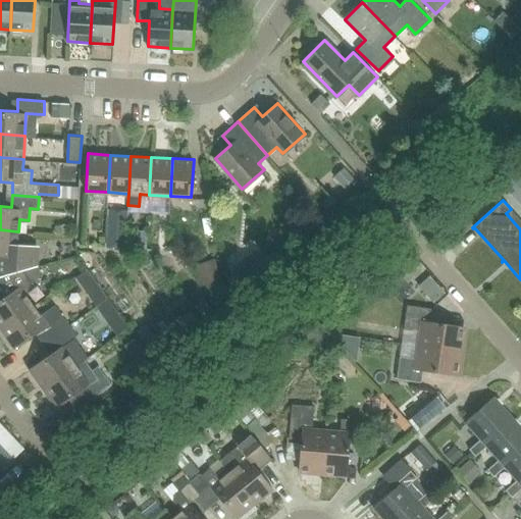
[(17,243),(18,231),(0,229),(0,272),(0,274),(0,273),(0,274),(38,265),(39,245),(17,243)]
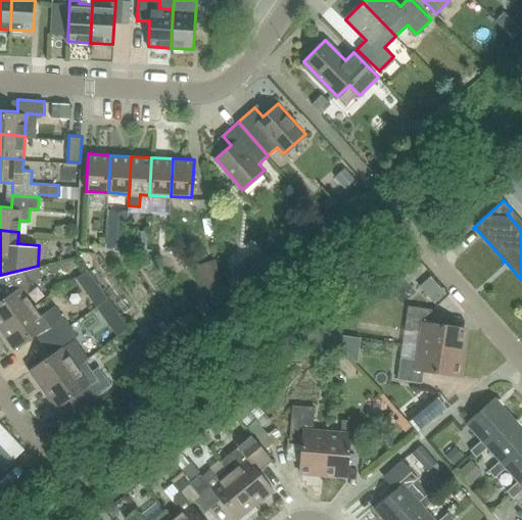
[(198,279),(221,272),(212,247),(190,254),(198,279)]
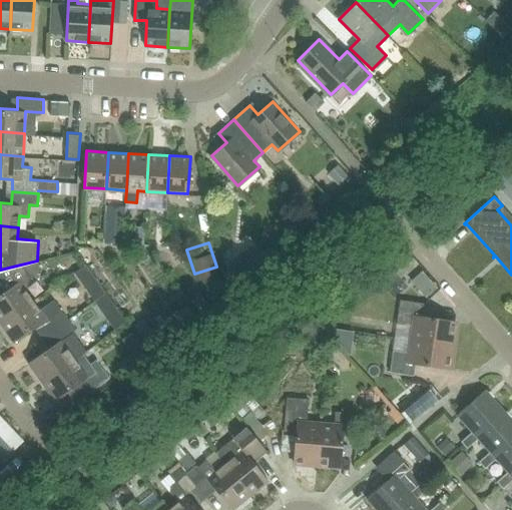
[(20,281),(29,274),(31,277),(40,271),(37,261),(0,270),(0,277),(8,289),(0,294),(0,322),(1,323),(33,300),(20,281)]
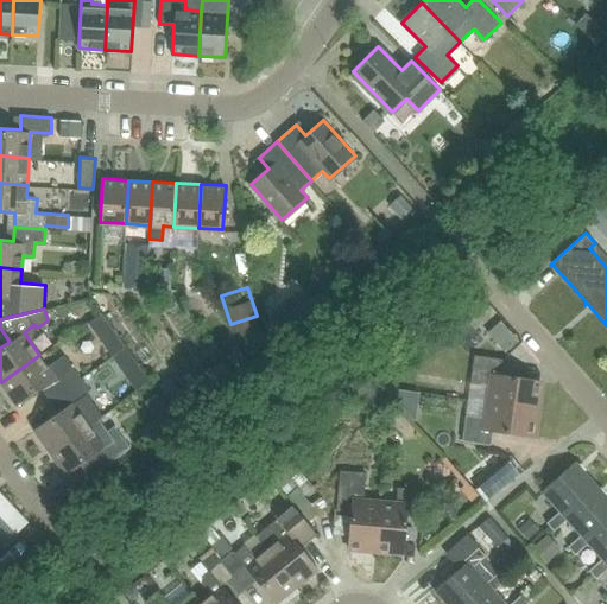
[(81,377),(73,366),(64,354),(46,366),(39,355),(1,382),(17,405),(56,377),(62,373),(70,385),(81,377)]
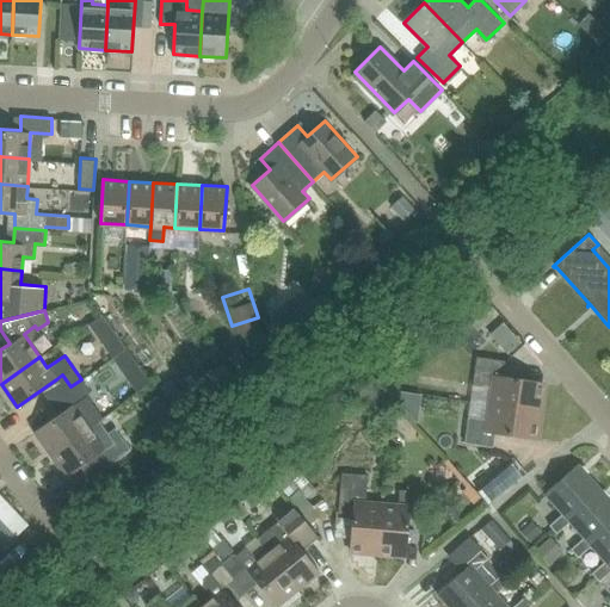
[(492,403),(538,410),(543,382),(503,377),(505,360),(476,355),(473,384),(494,386),(492,403)]
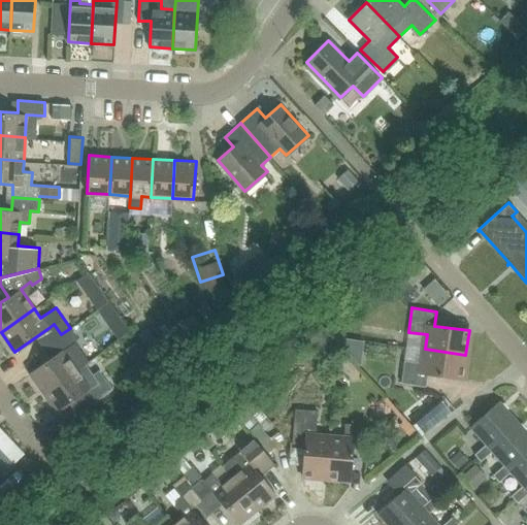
[(63,349),(29,372),(43,392),(86,362),(86,363),(89,360),(75,340),(77,338),(70,328),(61,334),(68,345),(63,349)]
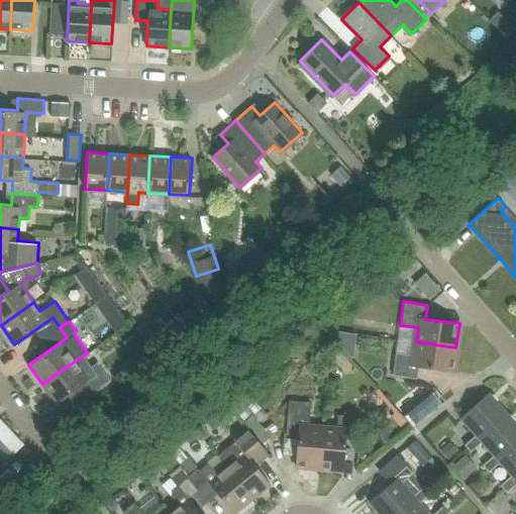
[(452,371),(455,347),(416,341),(414,354),(396,352),(393,374),(417,378),(418,366),(452,371)]
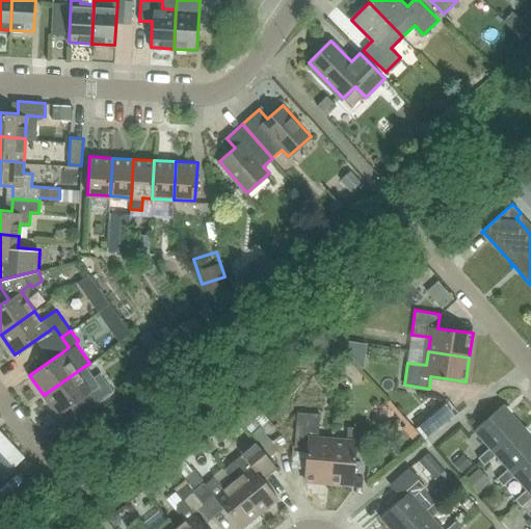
[(100,371),(94,375),(86,366),(86,365),(44,395),(57,415),(89,392),(97,402),(113,391),(100,371)]
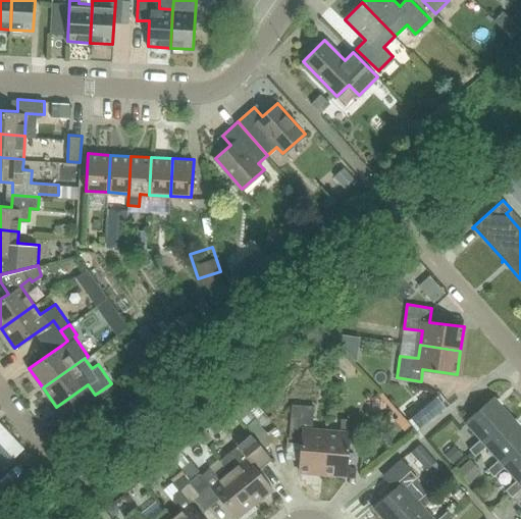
[(483,443),(512,417),(493,397),(465,422),(480,439),(470,449),(475,455),(485,446),(483,443)]
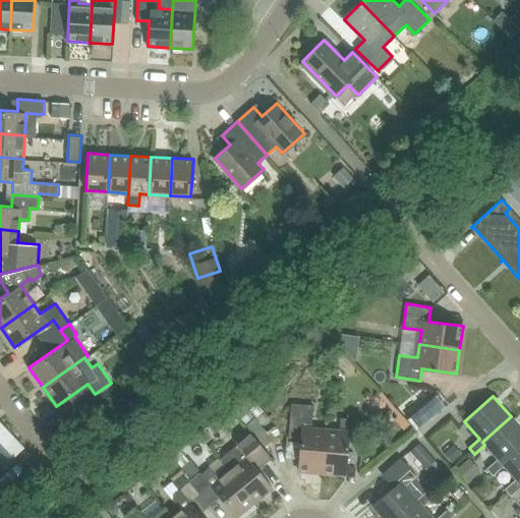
[(322,471),(325,430),(311,429),(313,404),(291,403),(288,437),(300,438),(298,469),(322,471)]
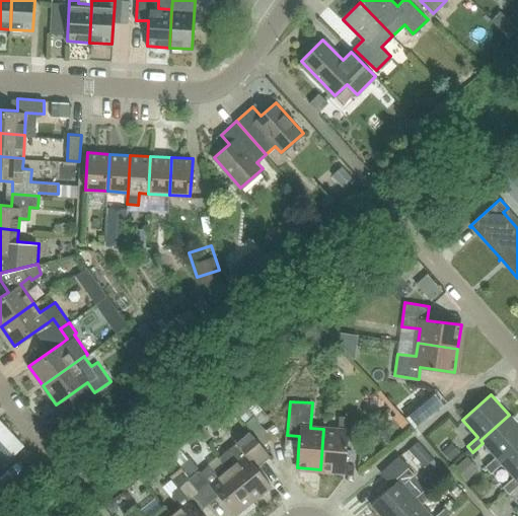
[(499,460),(517,443),(517,424),(509,415),(481,440),(483,443),(496,457),(486,466),(491,472),(501,463),(499,460)]
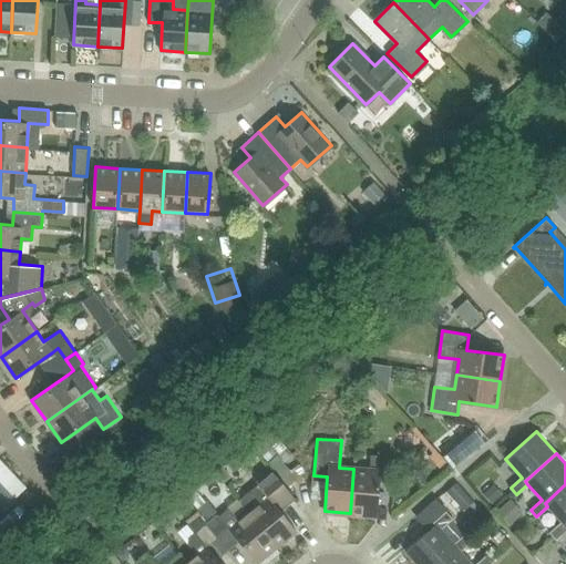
[(353,469),(350,513),(376,514),(379,481),(392,482),(394,455),(370,454),(369,470),(353,469)]
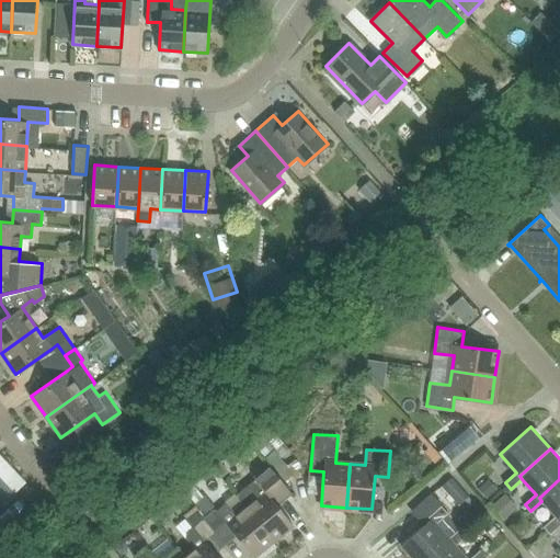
[(208,455),(182,474),(197,493),(224,475),(208,455)]
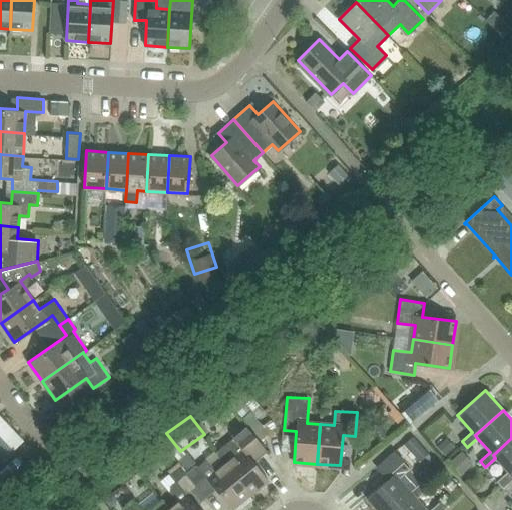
[(215,451),(224,463),(249,494),(269,480),(252,460),(266,449),(245,424),(231,435),(232,437),(215,451)]
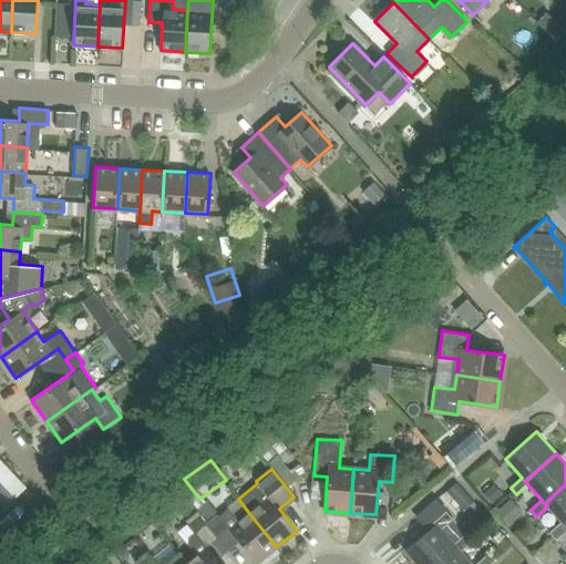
[(0,481),(0,513),(16,499),(0,481)]
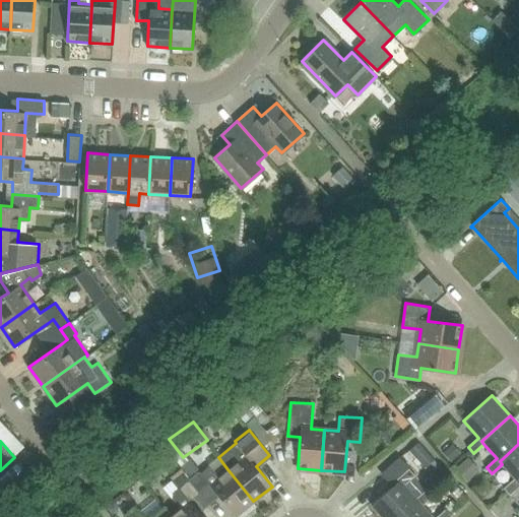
[(518,482),(518,444),(500,461),(502,464),(515,478),(504,488),(510,495),(518,486),(518,482)]
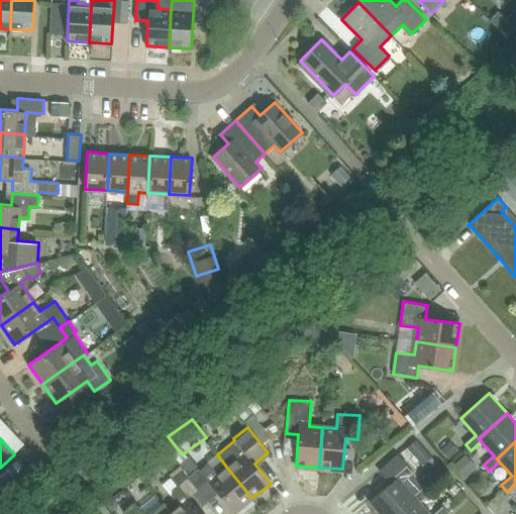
[(449,451),(457,463),(470,453),(461,442),(449,451)]
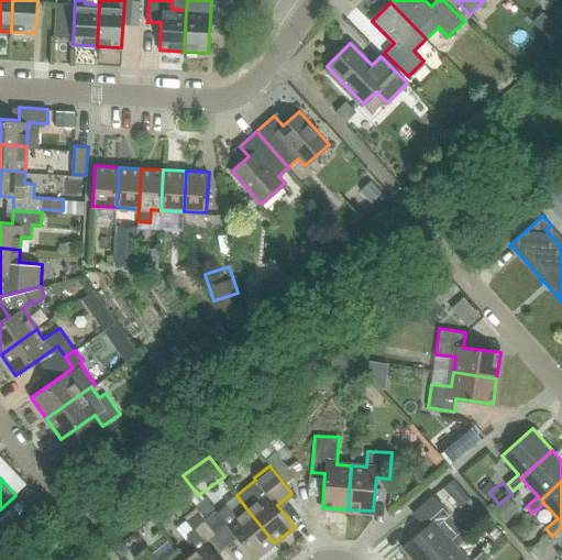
[(246,508),(238,516),(227,503),(217,512),(215,509),(205,518),(227,546),(237,538),(254,559),(274,542),(246,508)]
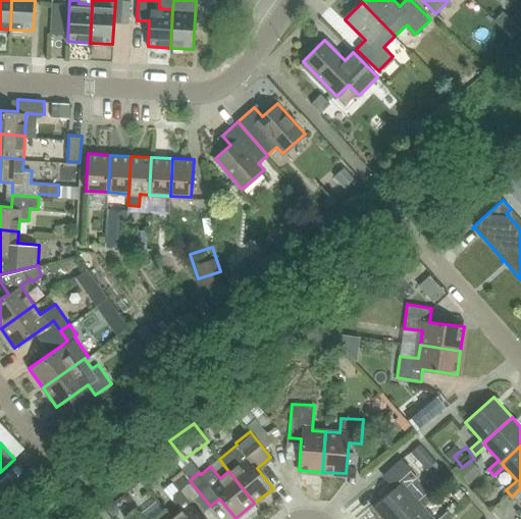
[(401,518),(420,503),(418,501),(406,486),(416,477),(410,470),(399,480),(401,482),(373,508),(382,518),(401,518)]
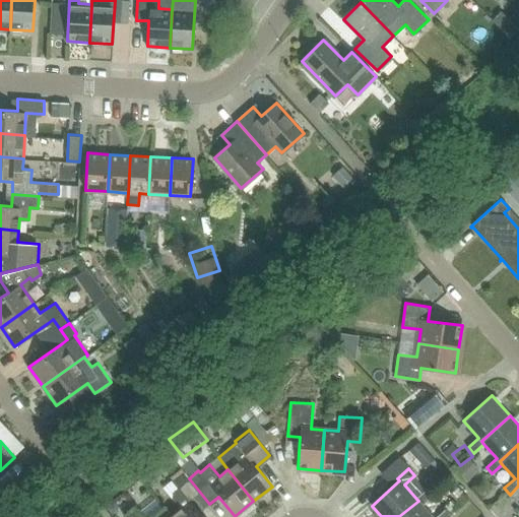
[(189,478),(183,472),(174,479),(179,487),(173,492),(173,498),(181,508),(172,515),(173,516),(203,516),(200,512),(209,504),(189,478)]
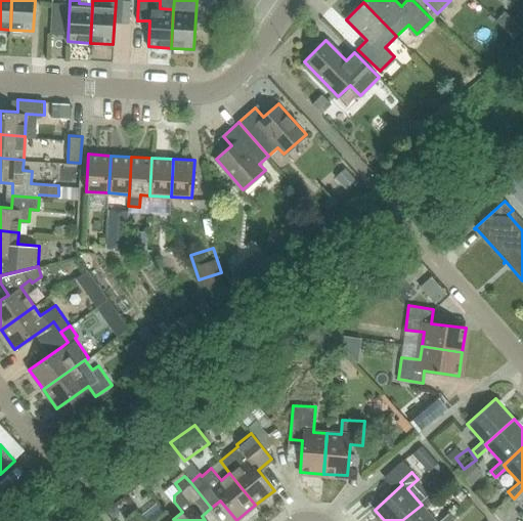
[(145,512),(158,501),(149,491),(137,503),(145,512)]
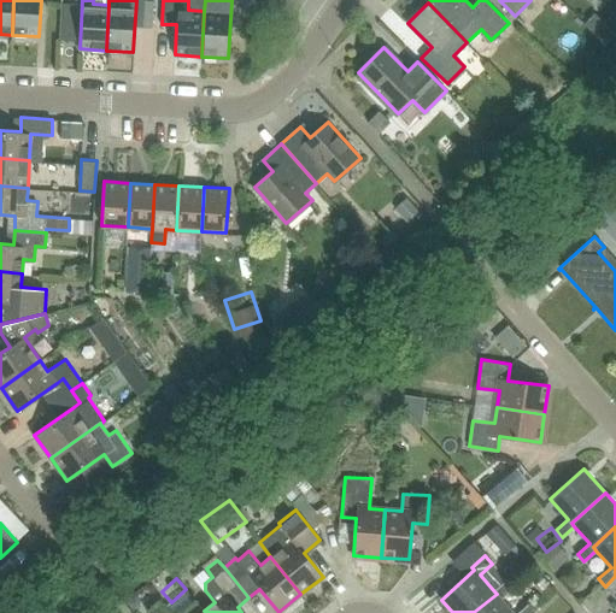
[(514,612),(500,599),(512,588),(506,579),(494,591),(497,594),(474,612),(514,612)]
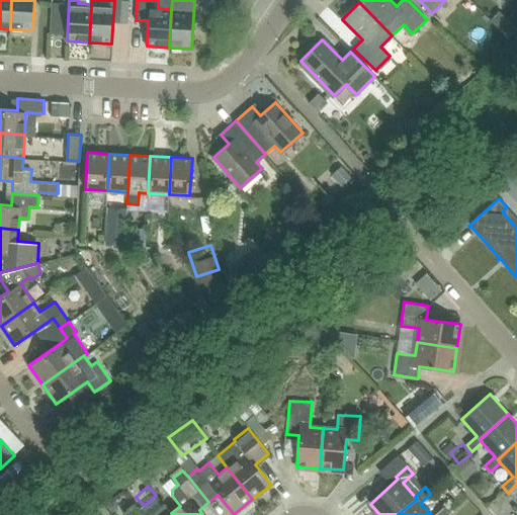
[(135,505),(124,513),(125,514),(172,514),(171,513),(164,504),(149,514),(142,514),(135,505)]
